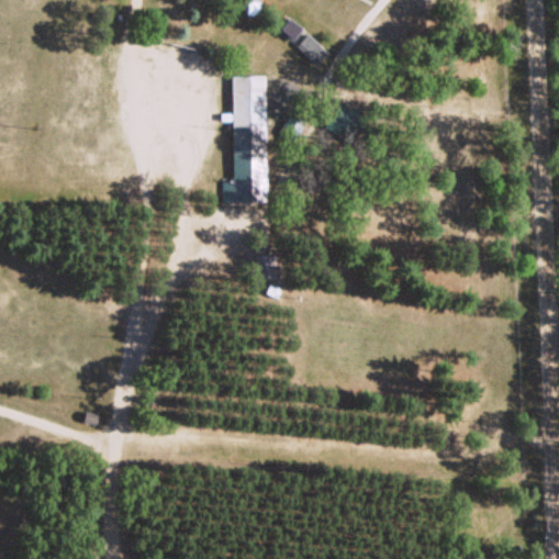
[(260,3),(260,17),(247,15),(247,3),(260,3)]
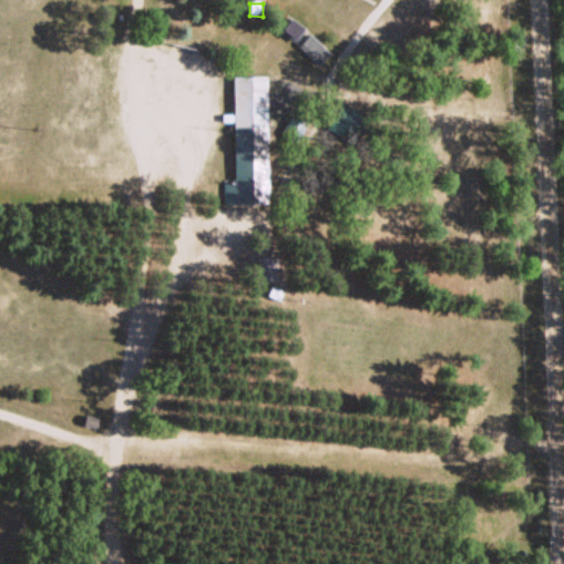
[(165,6),(165,27),(178,27),(177,4),(165,6)]
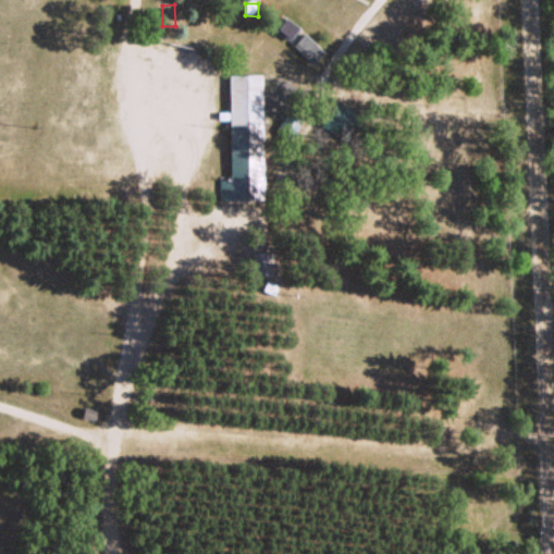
[(298,31),(291,41),(277,32),(284,21),(298,31)]
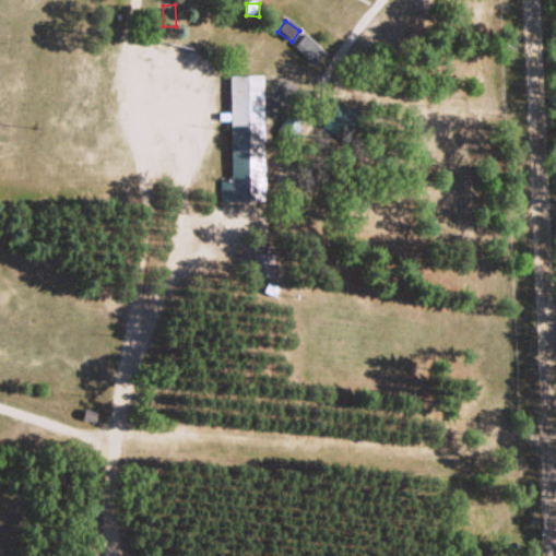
[(327,56),(317,67),(296,47),(307,36),(327,56)]
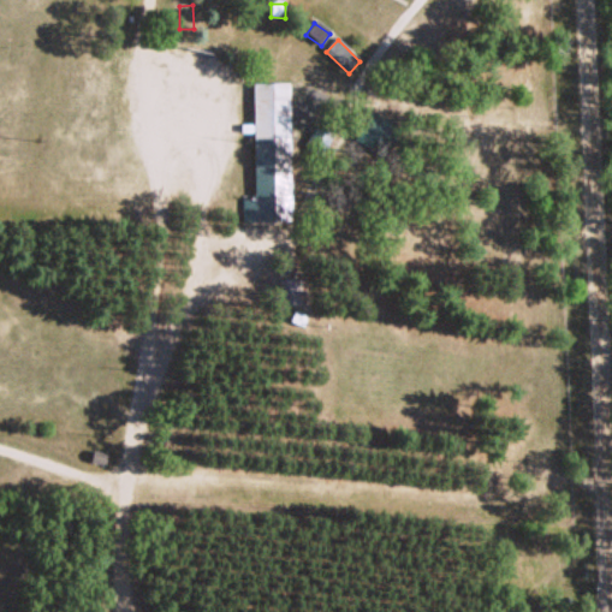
[(254,83),(257,197),(243,197),(244,221),(295,220),(291,82),(254,83)]
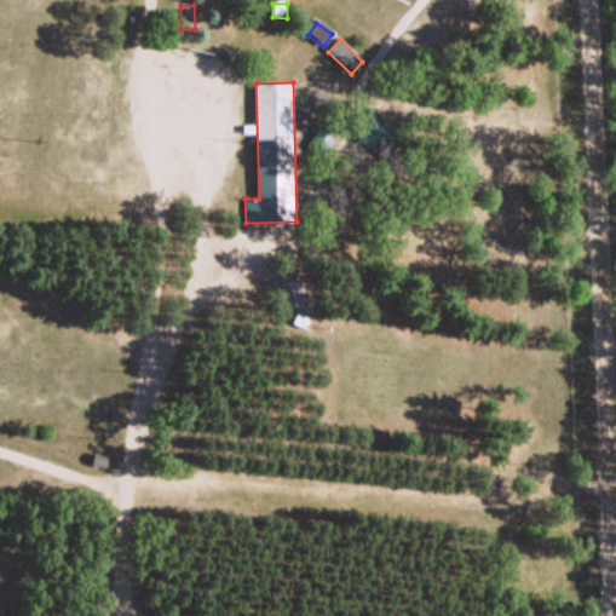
[(374,115),(357,142),(387,160),(404,133),(374,115)]
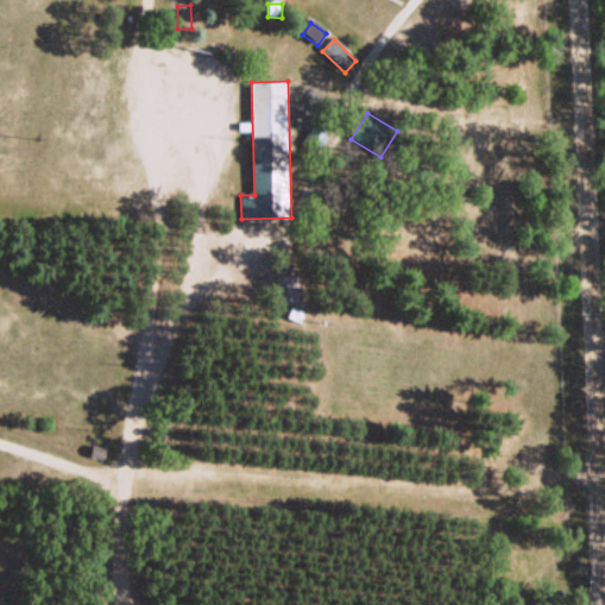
[(333,133),(321,152),(303,142),(315,123),(333,133)]
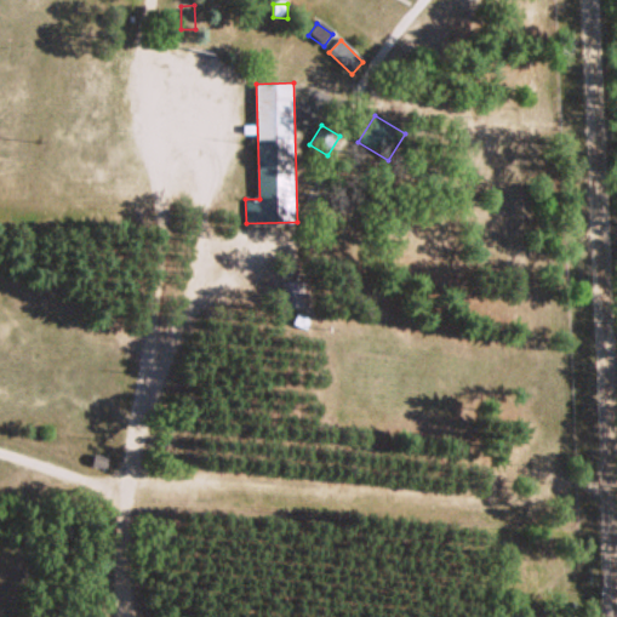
[(95,467),(109,468),(110,456),(96,455),(95,467)]
